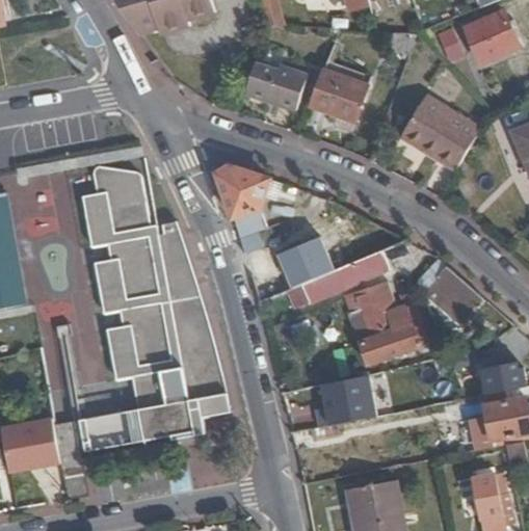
[(112,0),(112,1),(138,34),(158,29),(185,21),(213,12),(208,0),(112,0)]
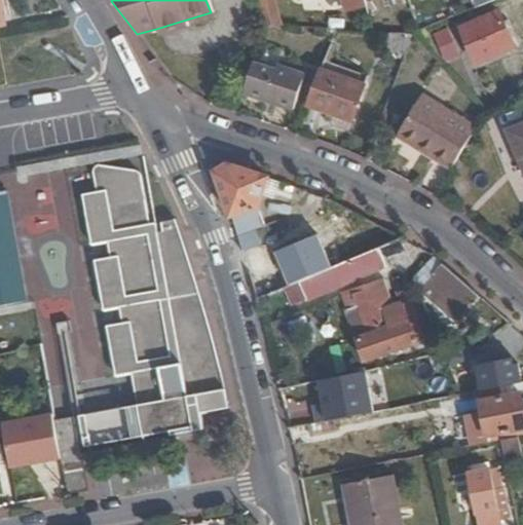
[(274,21),(267,0),(252,0),(259,25),(274,21)]
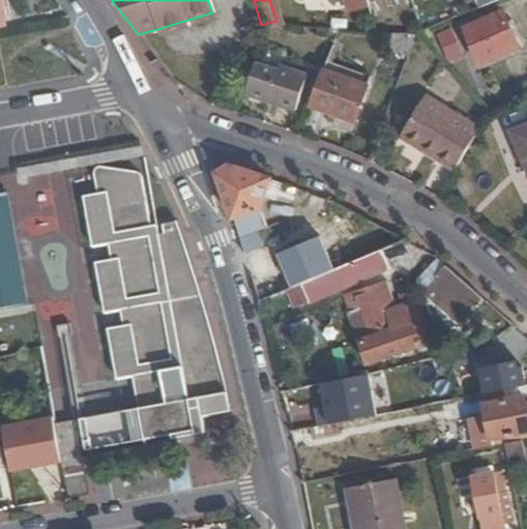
[(340,0),(344,13),(362,8),(359,0),(340,0)]
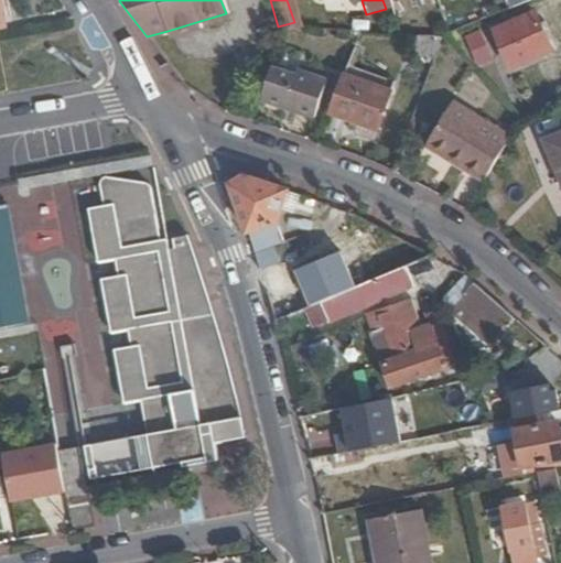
[(531,12),(491,29),(507,68),(548,51),(531,12)]
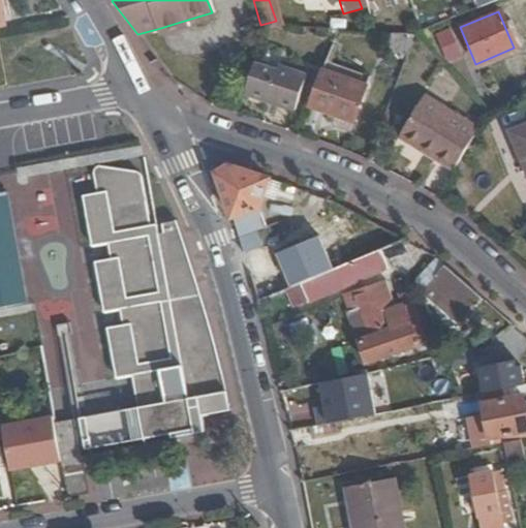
[(184,21),(157,29),(158,33),(185,26),(184,21)]
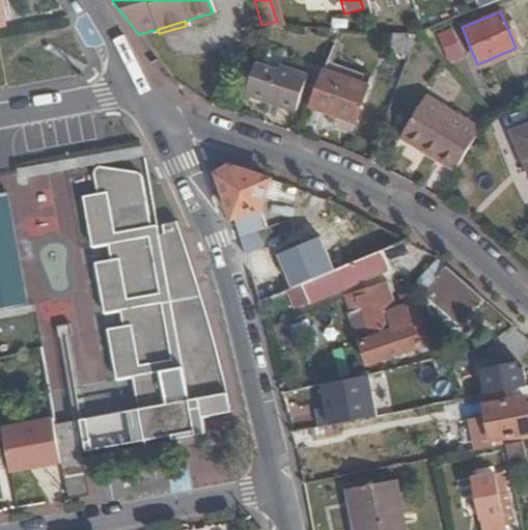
[(432,35),(436,47),(450,42),(446,29),(432,35)]
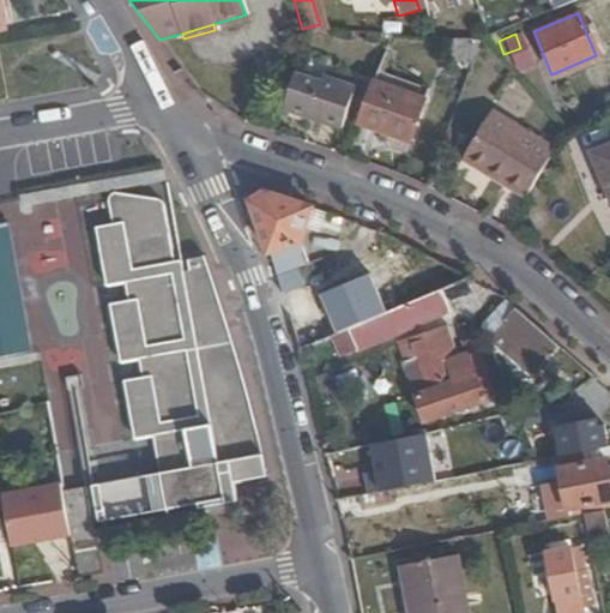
[(325,71),(299,61),(281,107),(338,130),(354,89),(322,76),(325,71)]
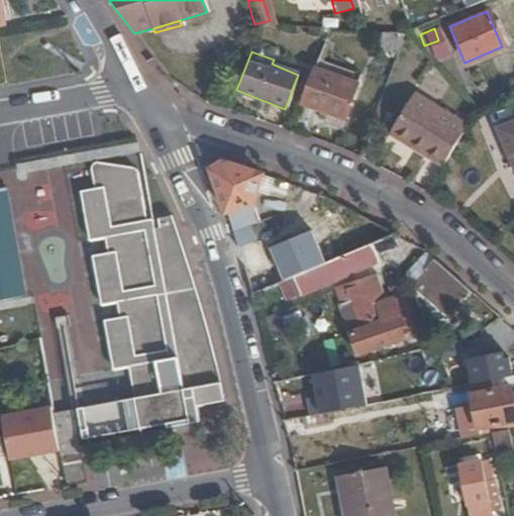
[(311,70),(299,104),(343,119),(355,86),(311,70)]
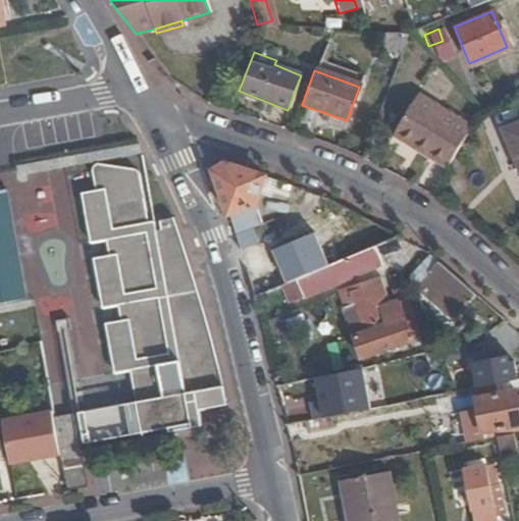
[(391,134),(444,166),(466,126),(415,95),(391,134)]
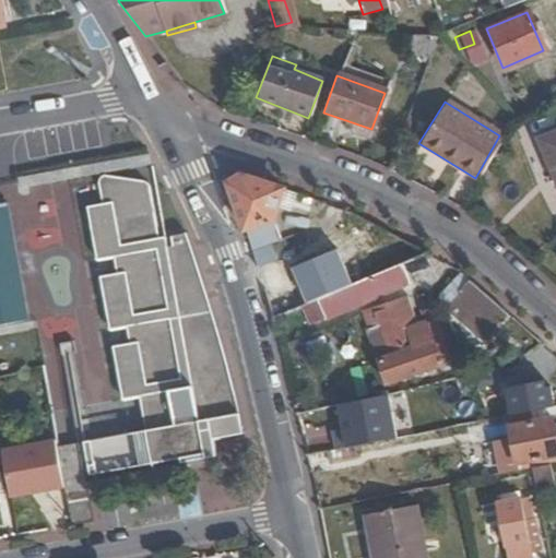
[(555,186),(555,132),(537,141),(555,186)]
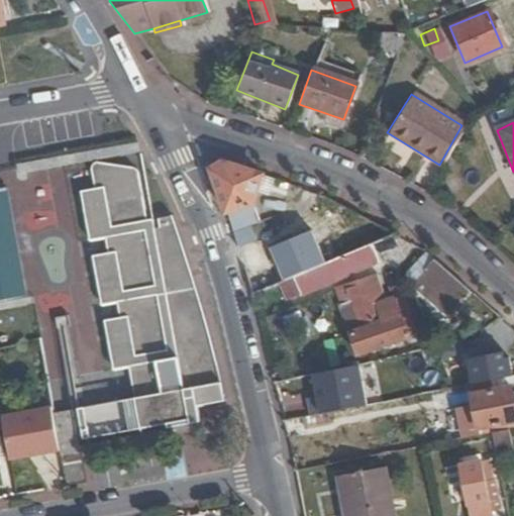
[(94,166),(93,169),(99,206),(86,207),(90,229),(150,216),(143,179),(101,164),(96,164),(94,166)]
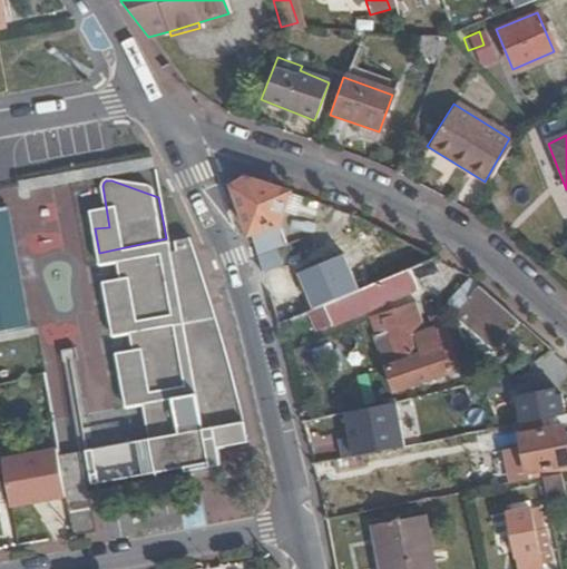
[(247,183),(233,192),(235,204),(240,216),(254,261),(280,251),(274,233),(287,197),(247,183)]
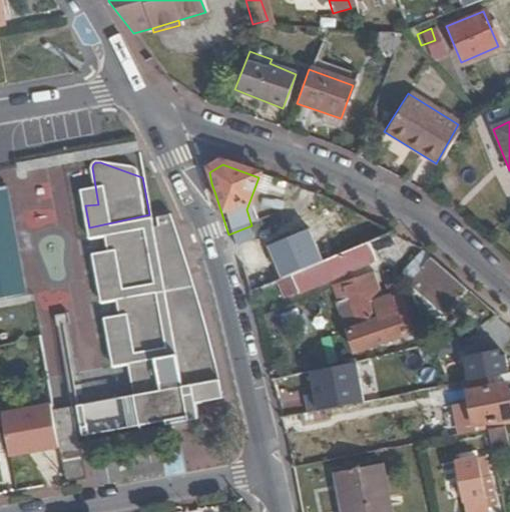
[(0,308),(25,304),(6,195),(0,196),(0,308)]
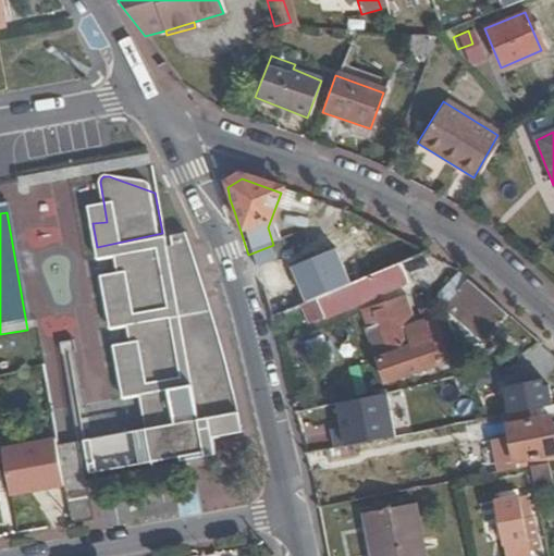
[(165,245),(162,233),(97,247),(99,259),(114,256),(118,271),(101,274),(106,299),(193,279),(181,250),(175,251),(173,244),(165,245)]
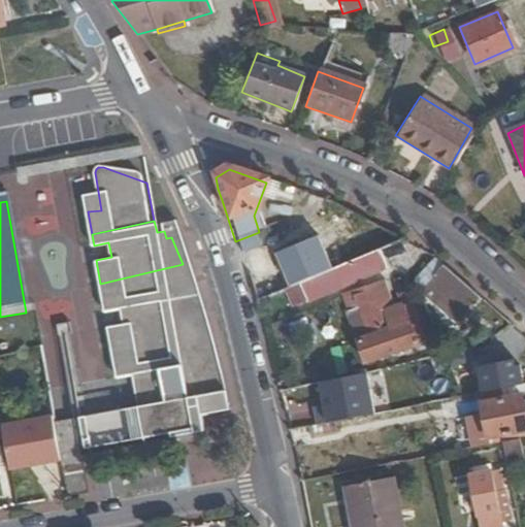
[(385,269),(378,252),(299,284),(306,301),(385,269)]
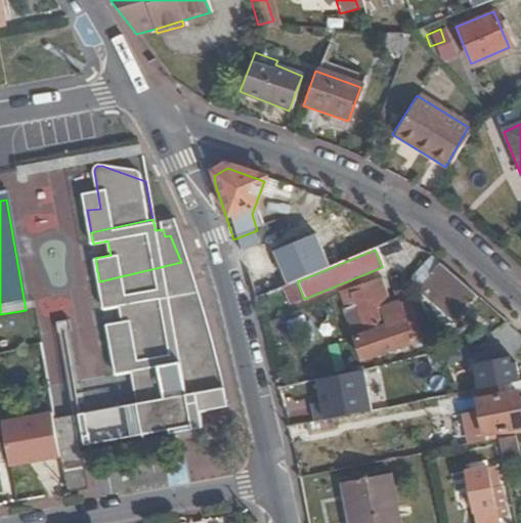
[(460,310),(471,297),(437,267),(428,259),(413,273),(424,282),(418,290),(434,304),(438,300),(443,304),(446,299),(460,310)]
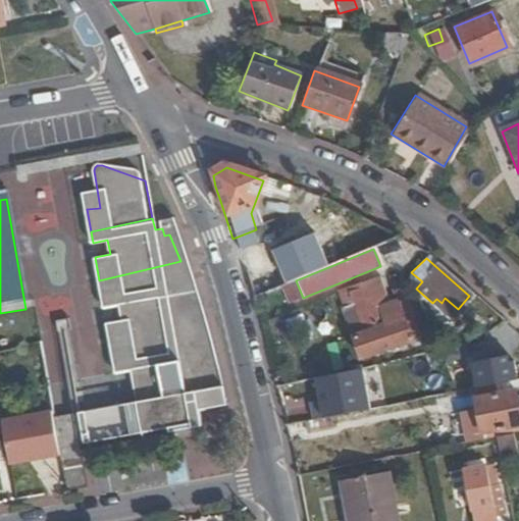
[(200,303),(180,261),(99,280),(105,308),(118,305),(121,318),(107,321),(108,326),(200,303)]
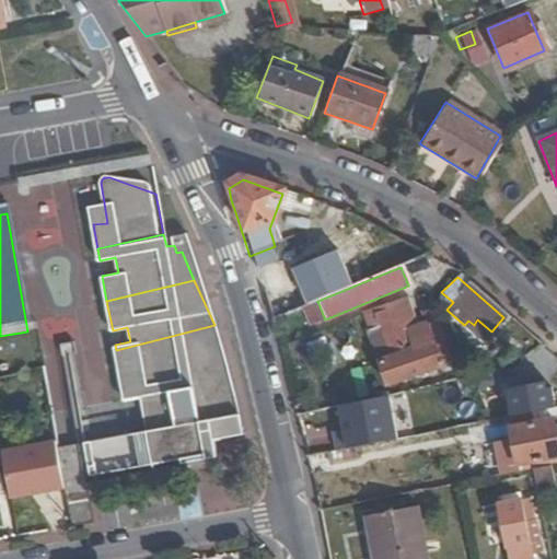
[(403,298),(358,315),(384,385),(440,364),(424,323),(414,326),(403,298)]
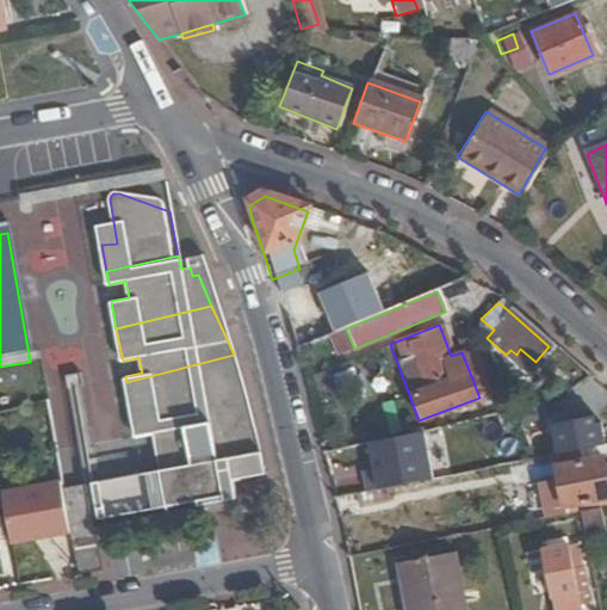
[(234,355),(127,382),(136,437),(150,435),(158,470),(61,488),(76,573),(100,570),(92,519),(141,511),(212,498),(210,481),(262,473),(245,402),(234,355)]
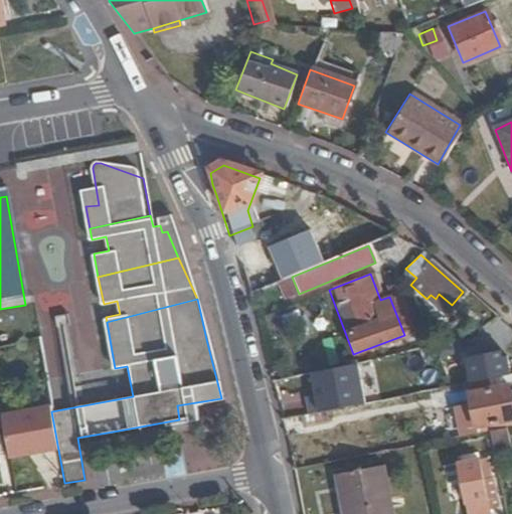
[(474,375),(511,370),(511,347),(471,352),(474,375)]
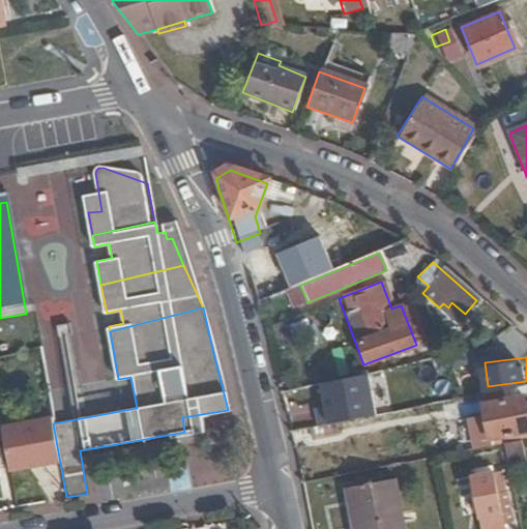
[(520,400),(477,408),(484,442),(526,435),(526,437),(526,404),(521,405),(520,400)]
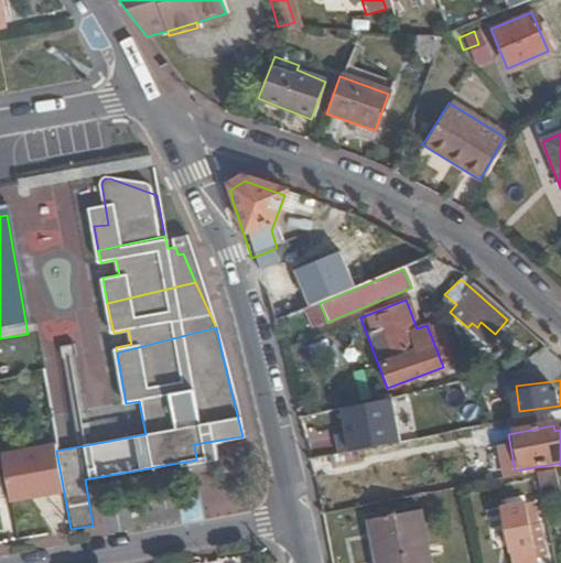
[(502,440),(486,441),(487,474),(503,473),(502,440)]
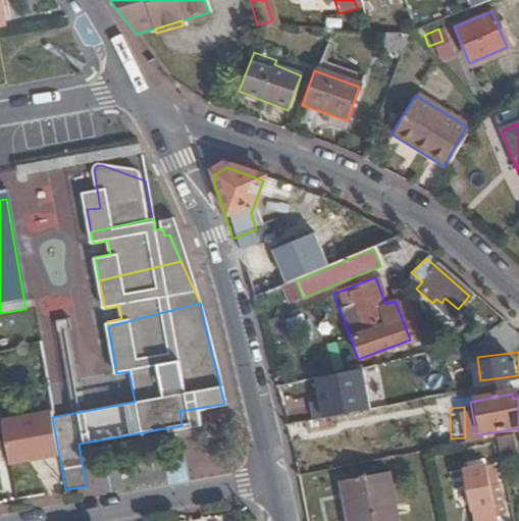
[(332,430),(328,416),(303,421),(306,435),(332,430)]
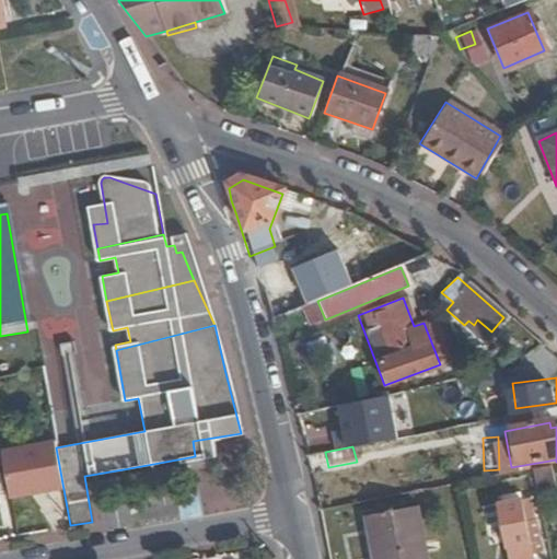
[(526,558),(515,500),(495,505),(506,558),(526,558)]
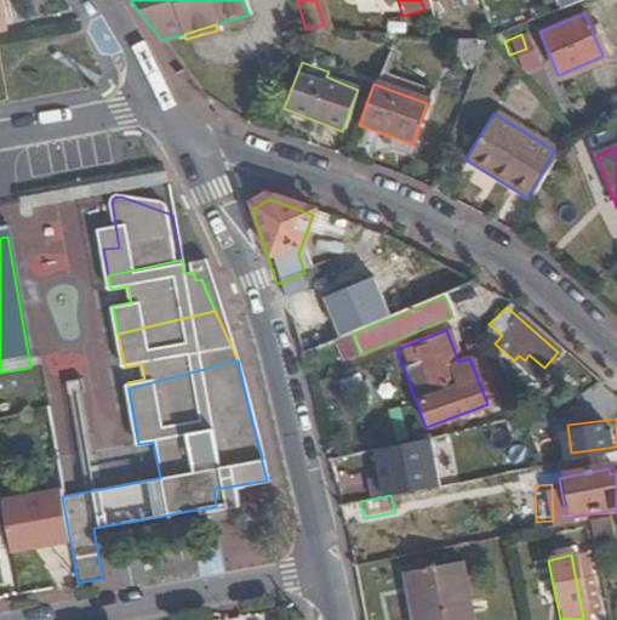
[(473,619),(461,562),(405,572),(411,603),(413,619),(473,619)]
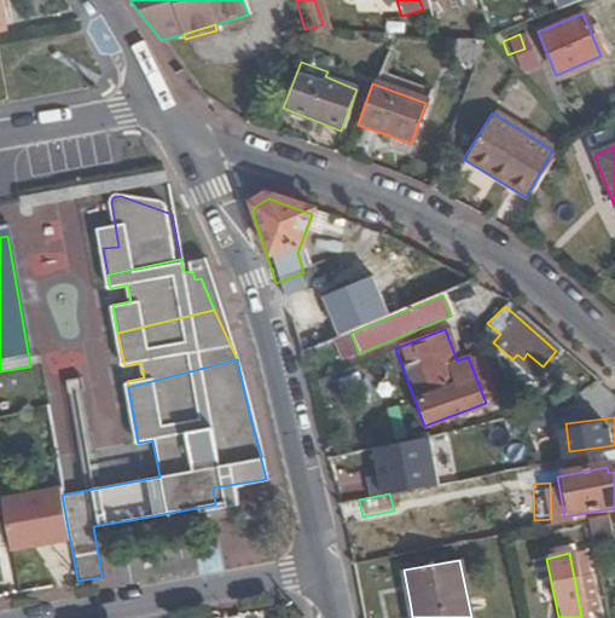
[(404,617),(412,617),(410,601),(401,602),(404,617)]
